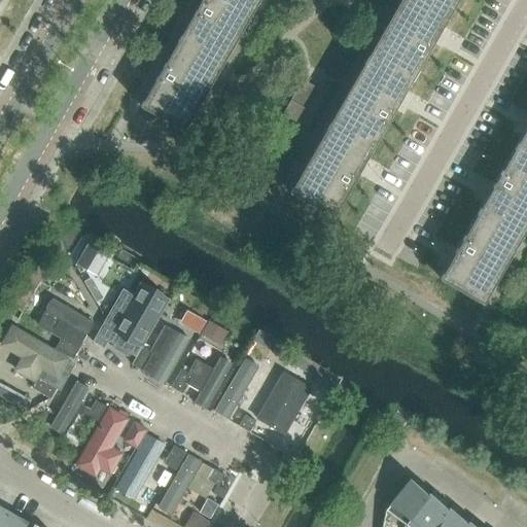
[(224,60),(258,0),(201,0),(181,34),(224,60)]
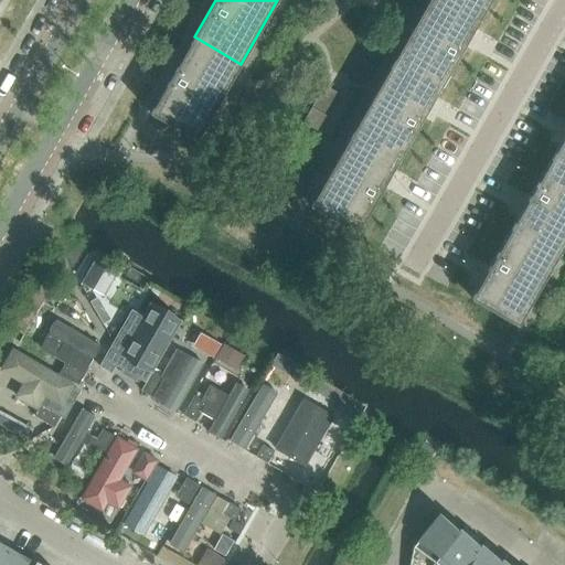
[(437,93),(478,23),(430,0),(428,0),(391,66),(437,93)]
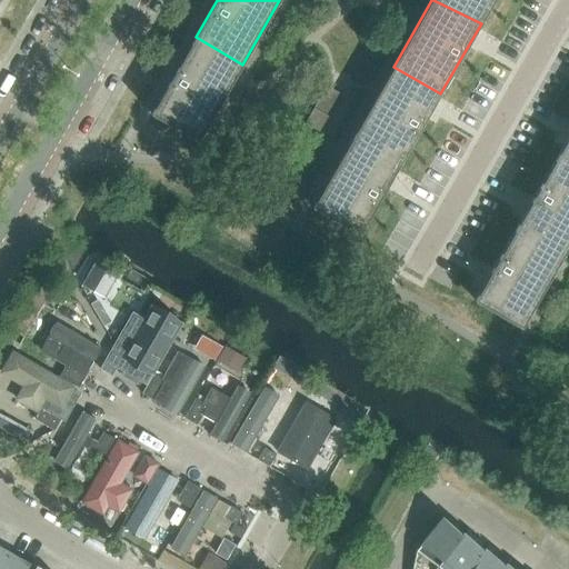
[(433,0),(481,23),(493,0),(433,0)]
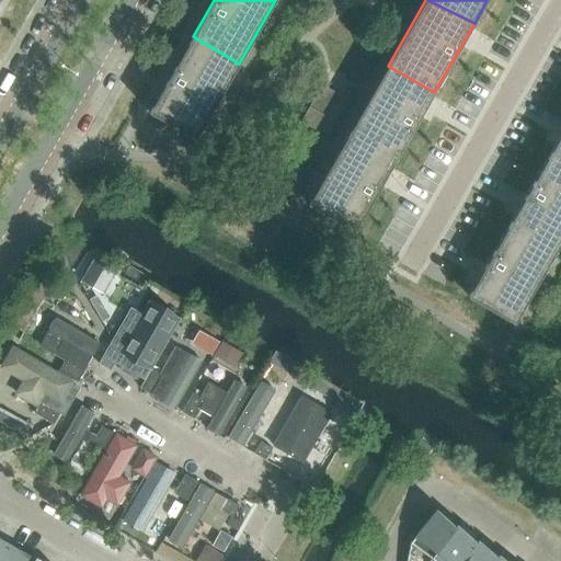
[(195,138),(238,65),(193,36),(149,112),(195,138)]
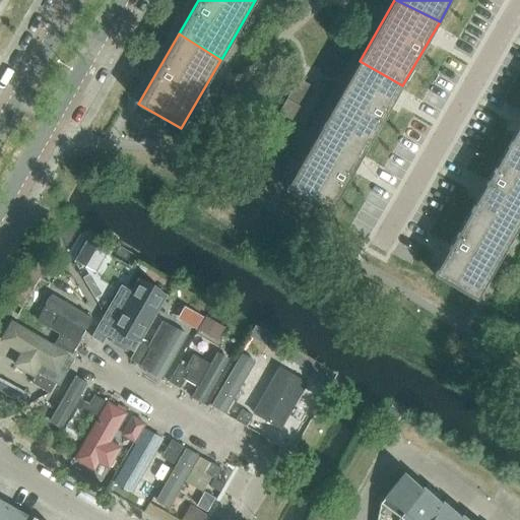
[(365,150),(402,85),(360,61),(322,126),(365,150)]
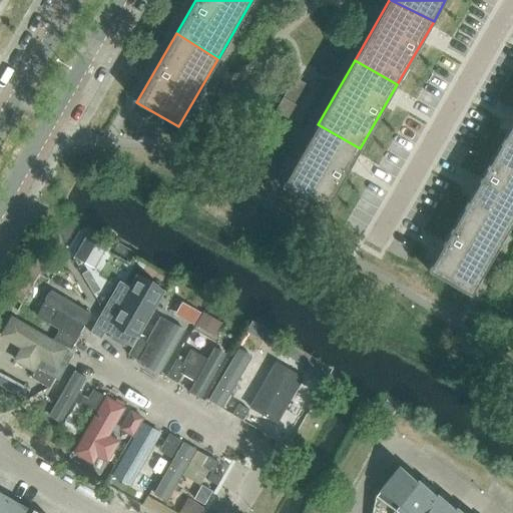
[(287,90),(283,97),(301,107),(312,88),(295,78),(287,90)]
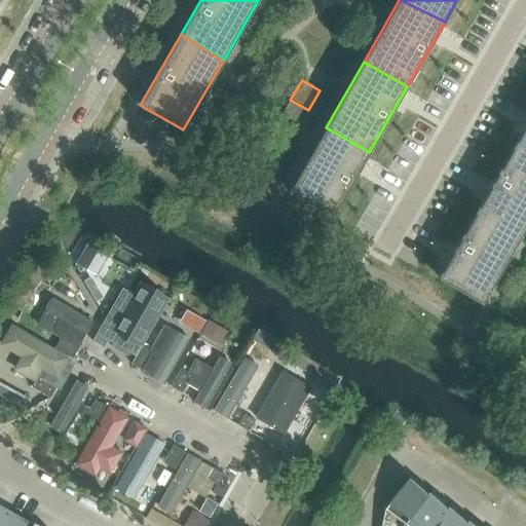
[(290,100),(282,114),(300,124),(301,122),(308,110),(290,100)]
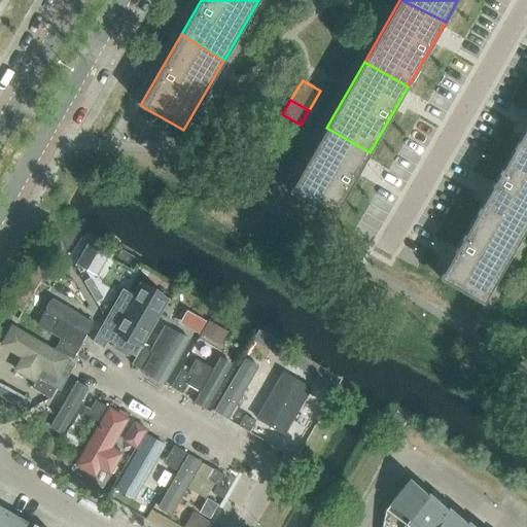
[(526,154),(526,126),(515,148),(526,154)]
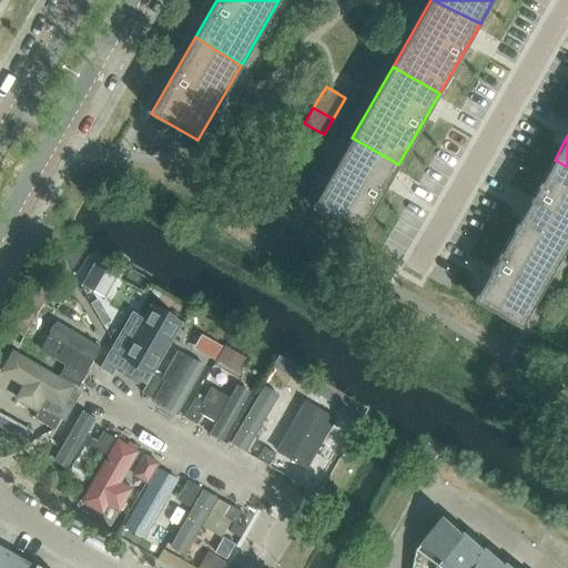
[(398,164),(352,138),(312,206),(358,233),(398,164)]
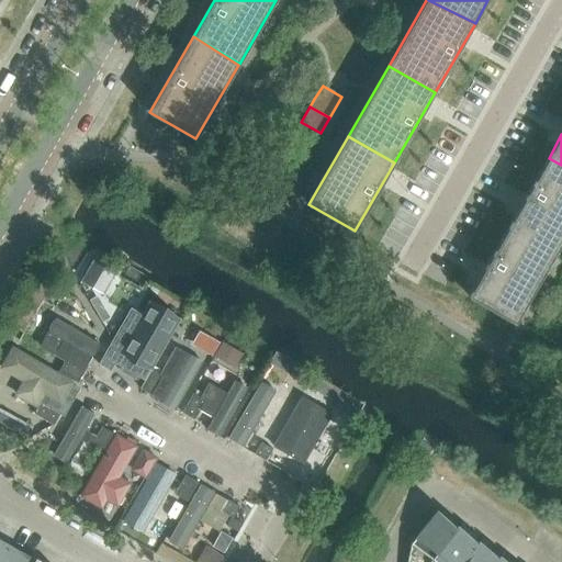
[(554,254),(561,240),(561,165),(549,158),(509,226),(554,254)]
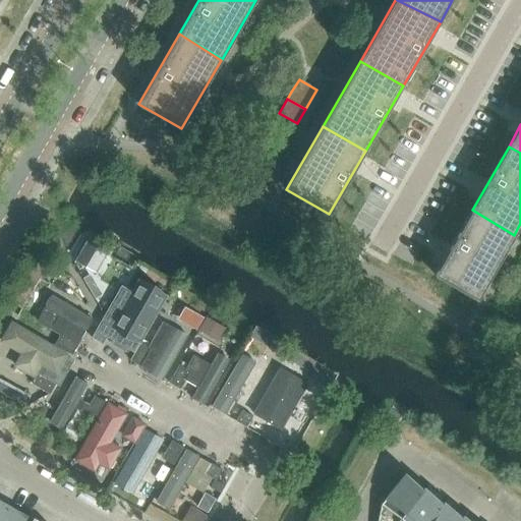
[(477,299),(514,235),(472,210),(435,275),(477,299)]
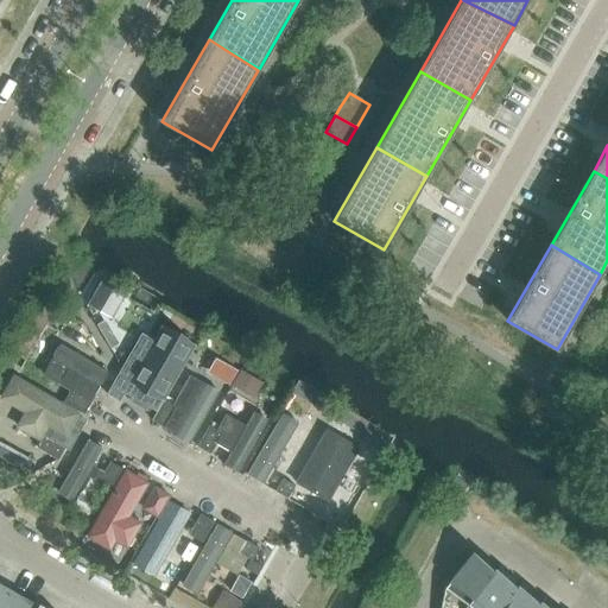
[(106,274),(88,305),(109,318),(128,287),(106,274)]
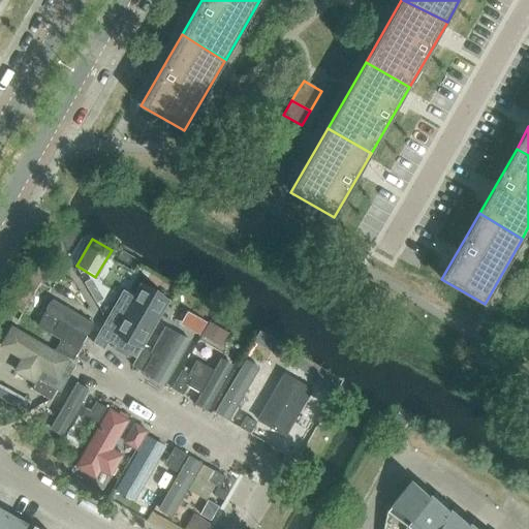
[(92,343),(103,349),(115,332),(102,325),(92,343)]
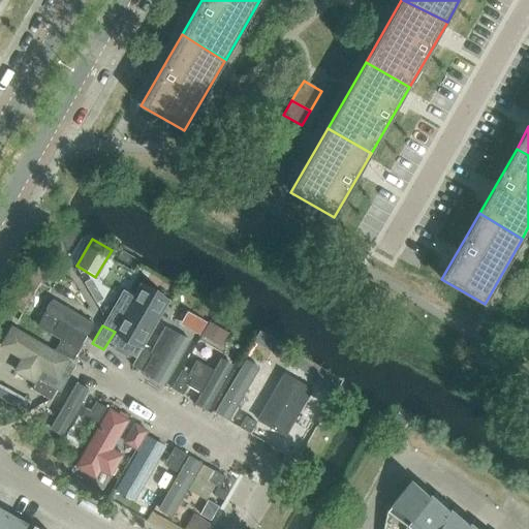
[(61,339),(55,350),(72,361),(80,349),(61,339)]
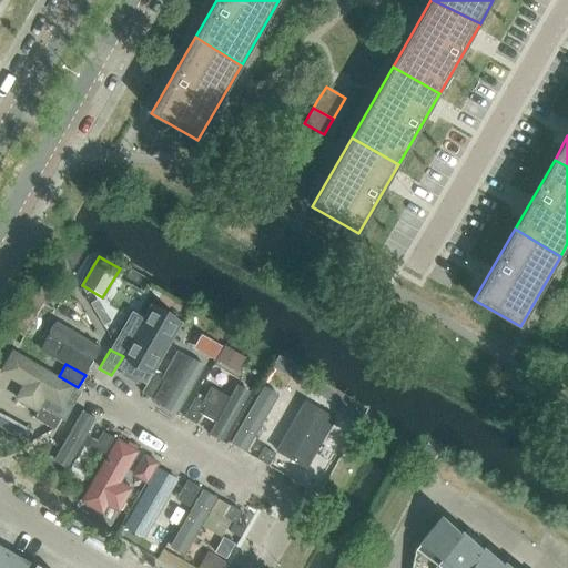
[(141,393),(154,399),(165,381),(152,374),(141,393)]
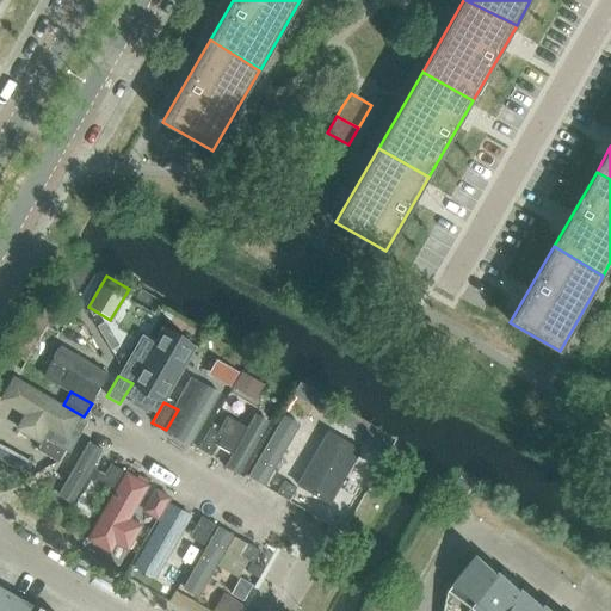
[(197,449),(211,457),(223,436),(210,429),(197,449)]
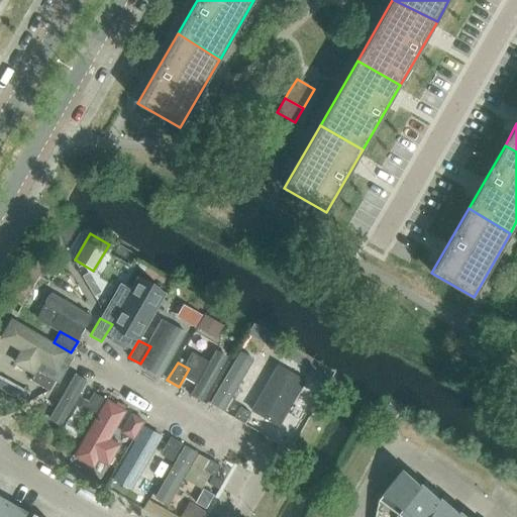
[(38,370),(31,381),(49,391),(56,380),(38,370)]
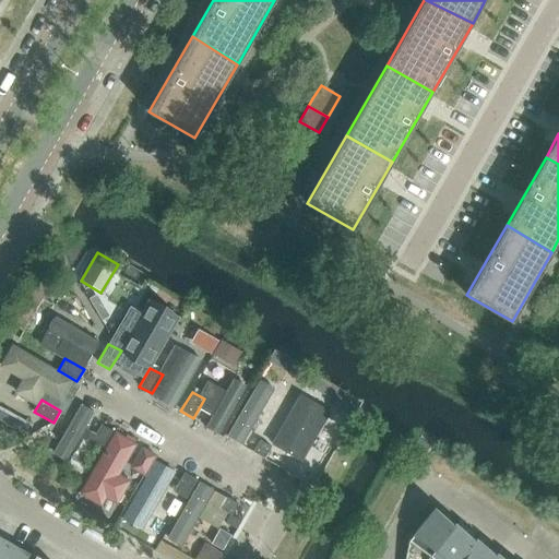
[(0,418),(27,433),(32,427),(0,408),(0,418)]
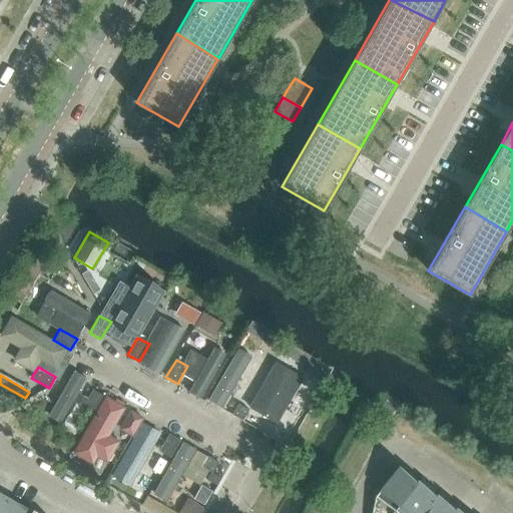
[(82,408),(93,414),(103,397),(92,390),(82,408)]
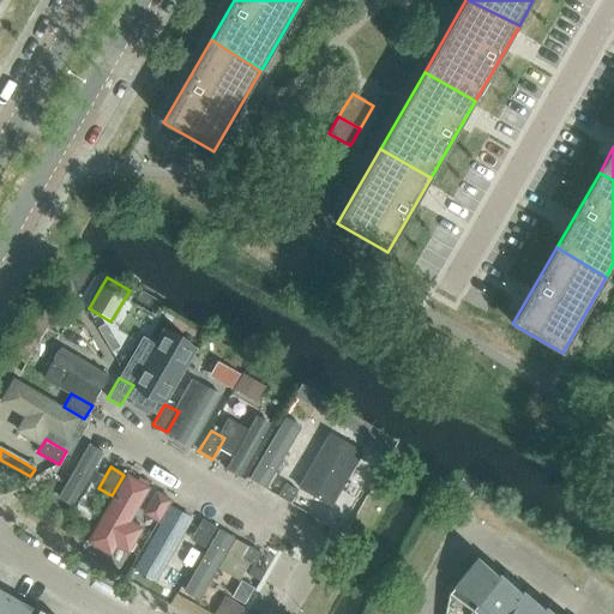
[(278,495),(290,504),(298,491),(286,483),(278,495)]
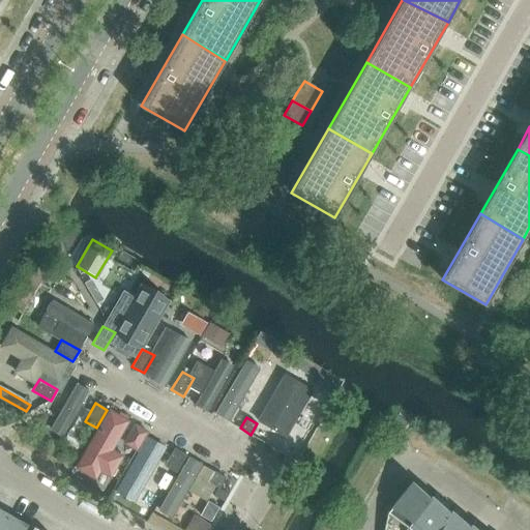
[(124,444),(137,450),(147,433),(135,425),(124,444)]
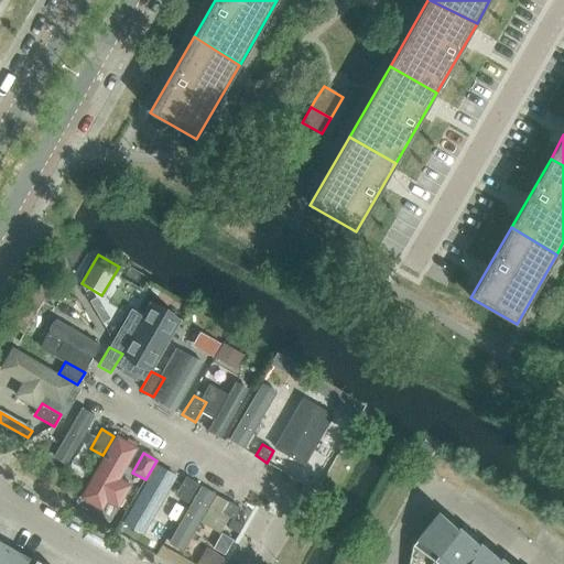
[(175,496),(187,503),(198,485),(186,477),(175,496)]
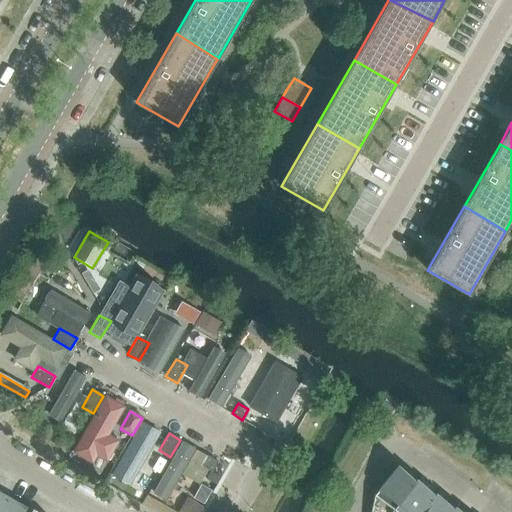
[(218,461),(207,455),(207,456),(202,465),(213,472),(219,462),(218,461)]
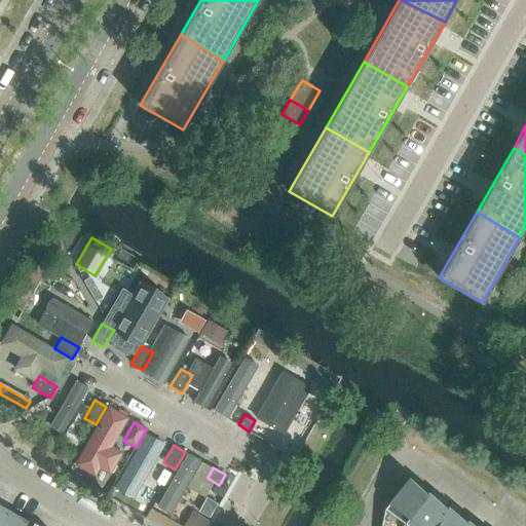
[(384,509),(405,524),(427,494),(407,479),(384,509)]
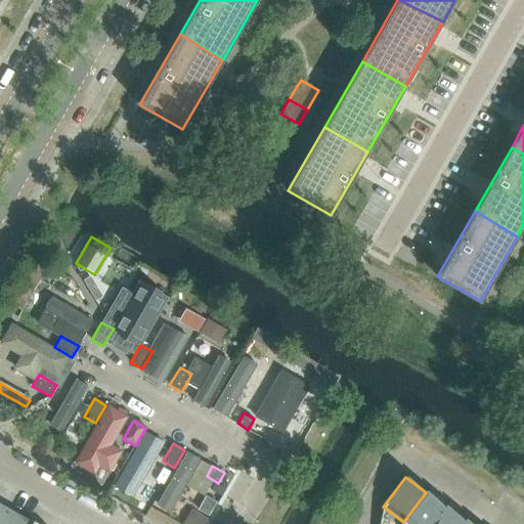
[(403,522),(405,523),(432,523),(445,507),(426,492),(403,522)]
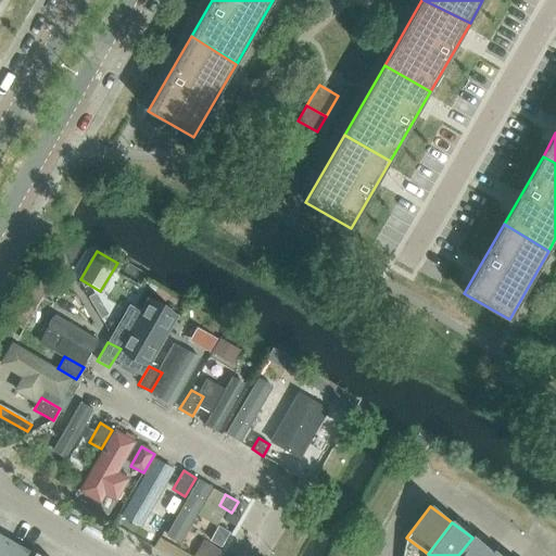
[(0,555),(41,555),(36,553),(36,554),(0,532),(0,555)]
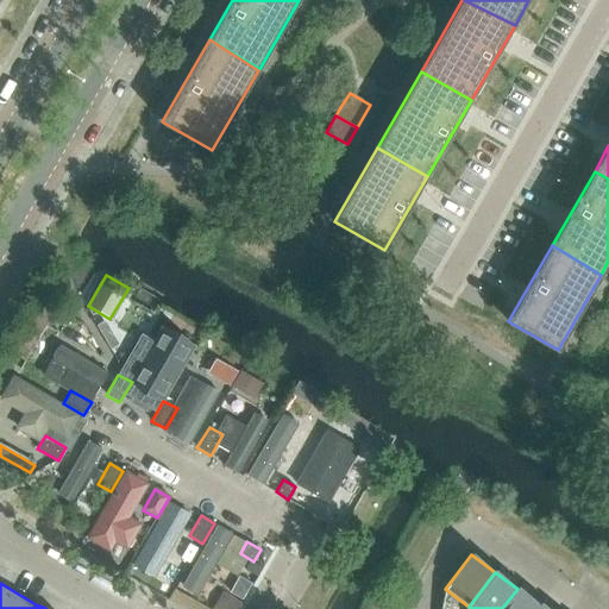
[(502,608),(537,608),(540,606),(518,589),(502,608)]
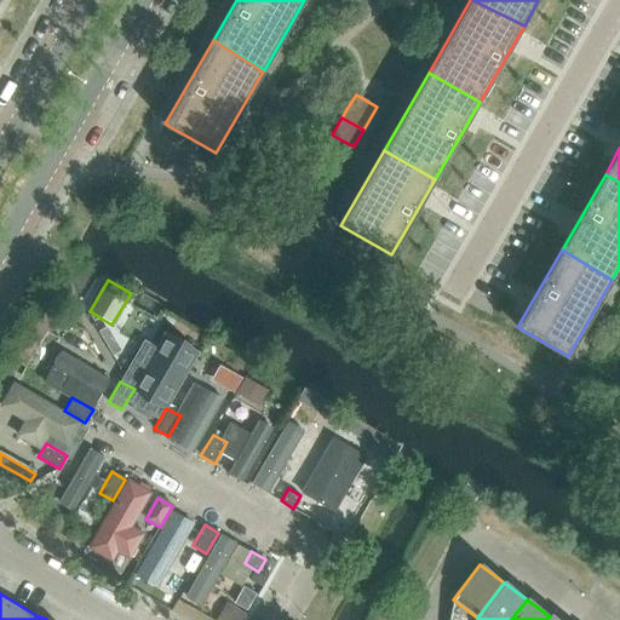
[(230,604),(220,619),(244,619),(247,614),(230,604)]
